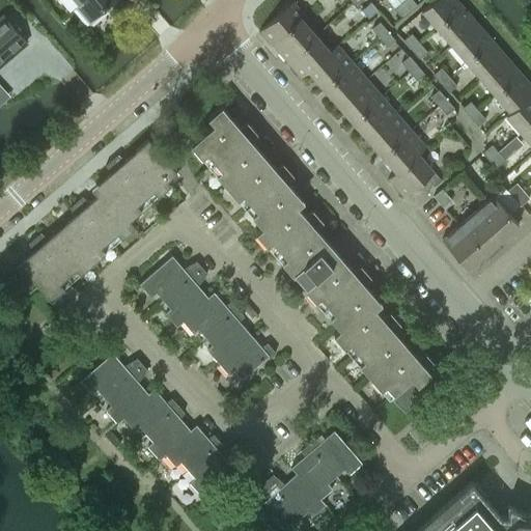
[(75,0),(79,5),(77,7),(89,23),(105,9),(103,7),(106,4),(106,3),(109,0),(75,0)]
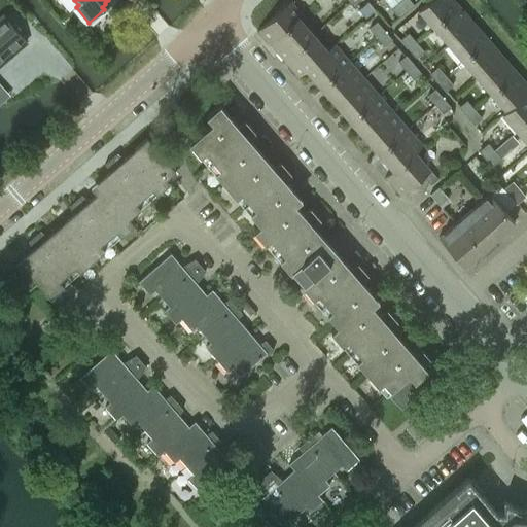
[(407,11),(414,4),(410,0),(399,0),(398,2),(407,11)]
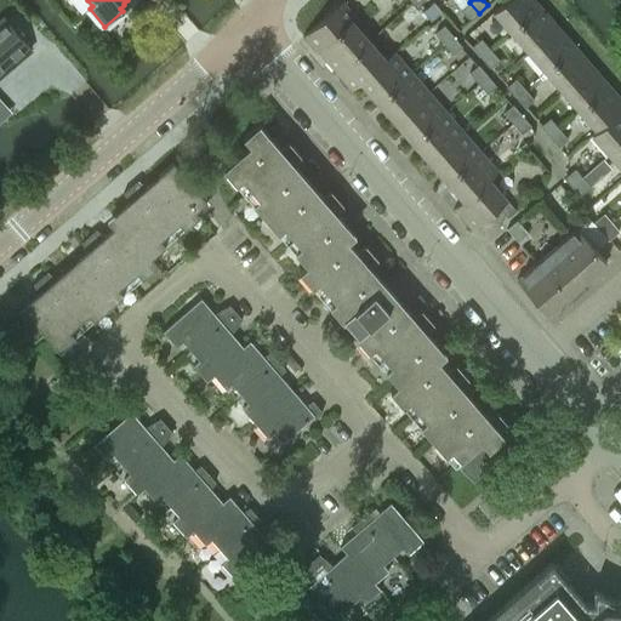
[(510,30),(539,5),(534,0),(505,0),(493,11),(510,30)]
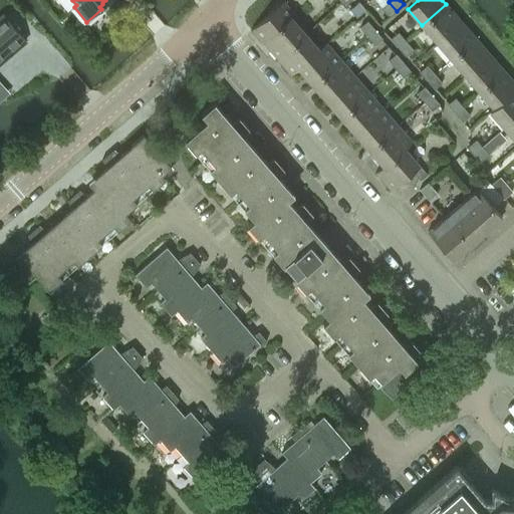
[(365,9),(364,9),(358,1),(349,9),(356,17),(365,9)]
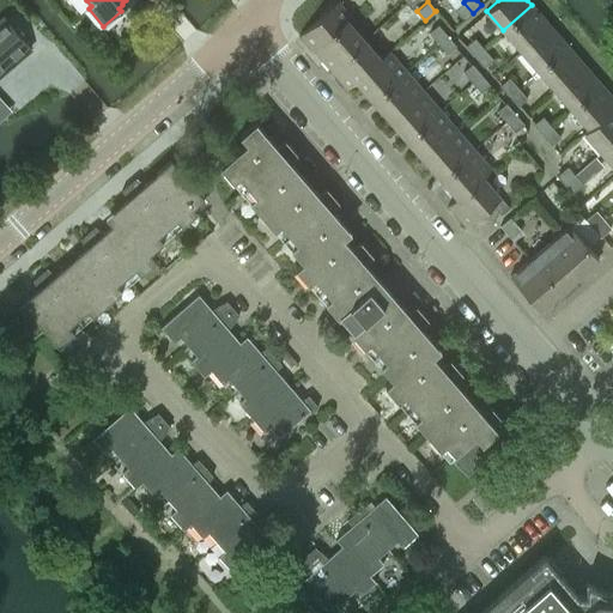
[(320,55),(356,23),(338,2),(298,36),(311,52),(314,49),(320,55)]
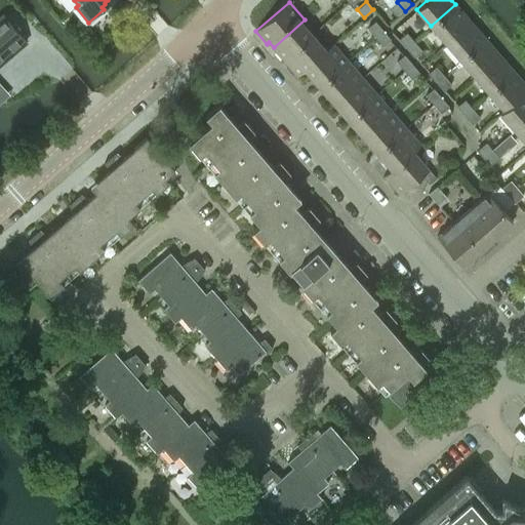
[(397,17),(405,11),(397,2),(389,8),(397,17)]
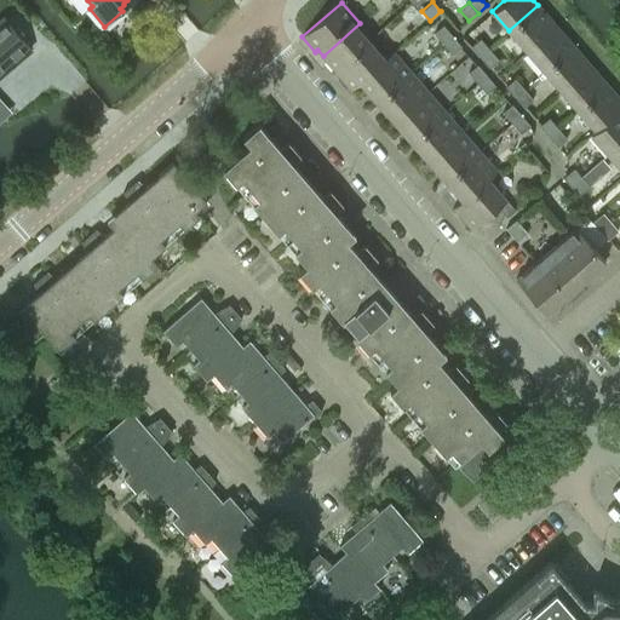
[(526,51),(556,26),(538,5),(509,30),(526,51)]
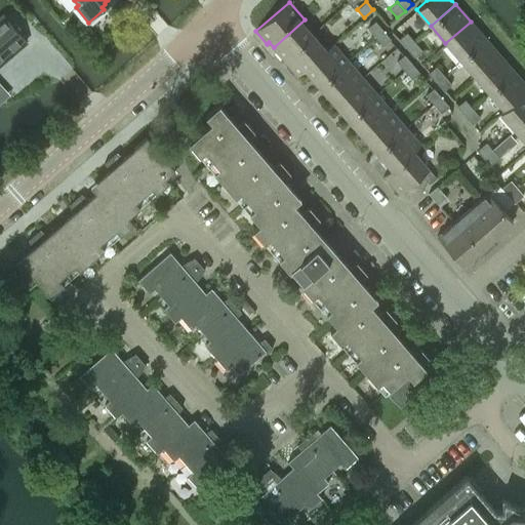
[(0,63),(27,41),(4,14),(0,16),(0,63)]
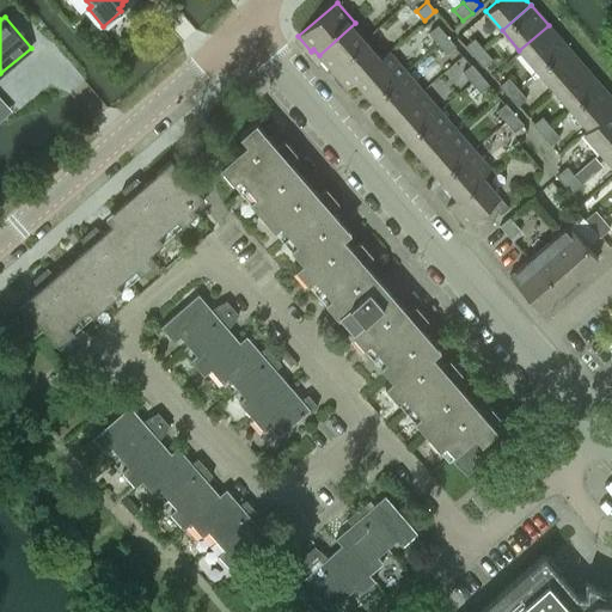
[(363,40),(367,36),(355,23),(319,55),(337,75),(369,48),(363,40)]
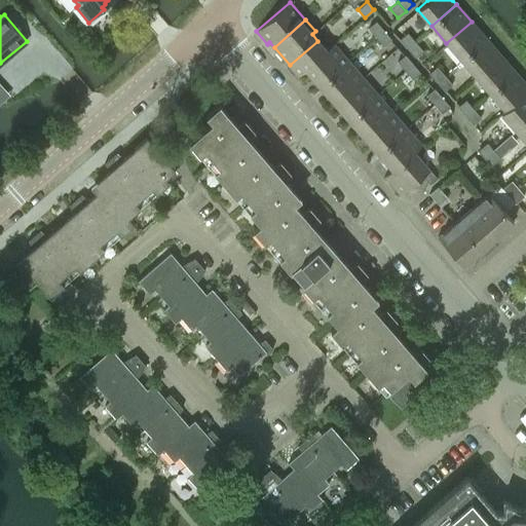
[(375,36),(383,30),(375,21),(368,28),(375,36)]
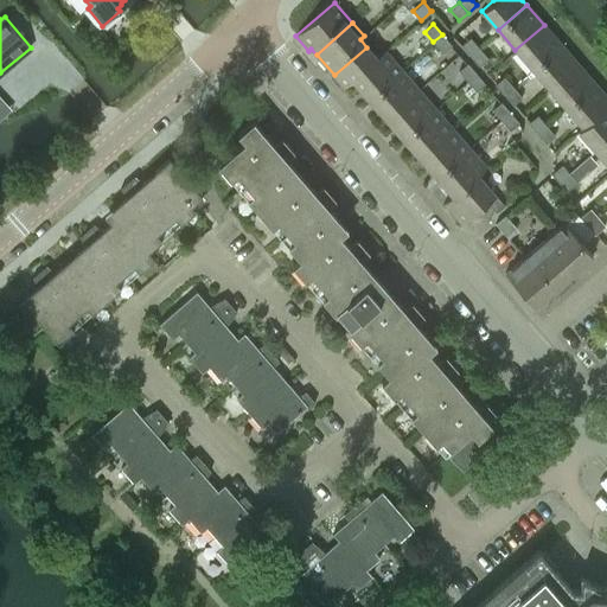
[(531,69),(560,44),(544,25),(515,50),(531,69)]
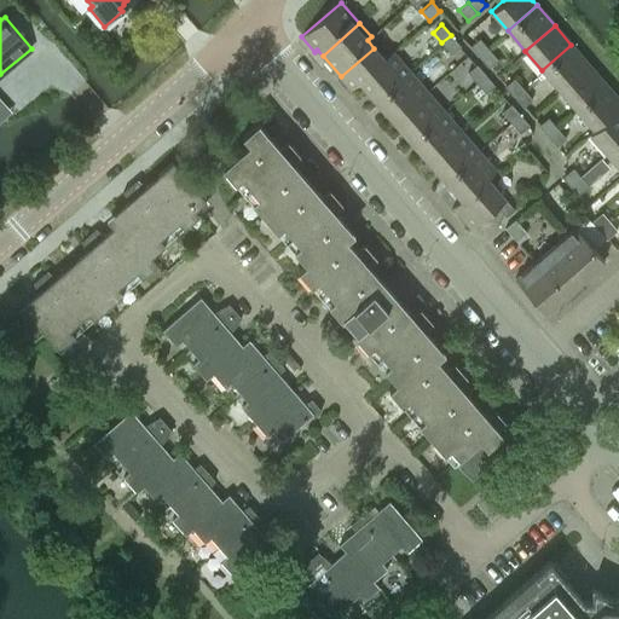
[(451,53),(461,46),(451,35),(441,42),(451,53)]
